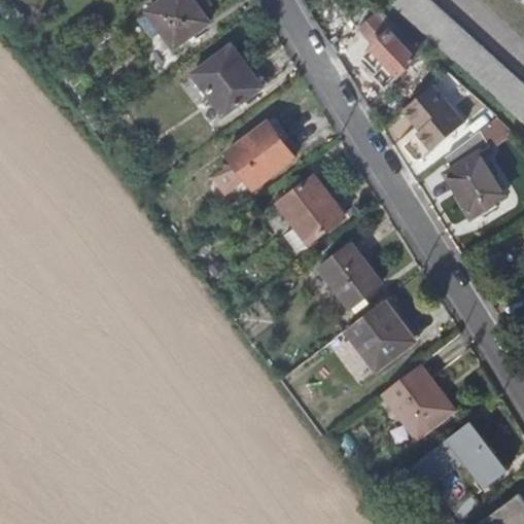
[(161,0),(134,21),(162,58),(196,31),(173,0),(161,0)]
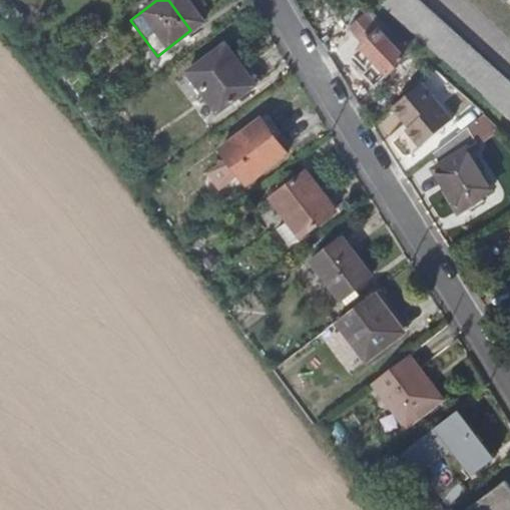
[(390,79),(413,53),(368,13),(347,36),(362,51),(361,53),(390,79)]
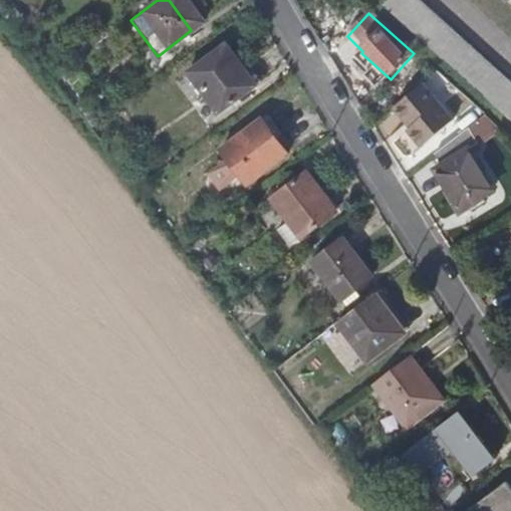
[(176,82),(193,105),(231,76),(223,66),(215,53),(176,82)]
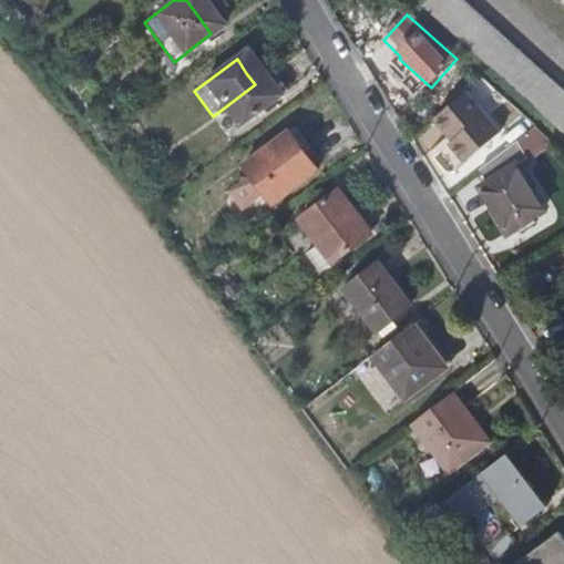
[(253,69),(246,73),(255,84),(259,80),(253,69)]
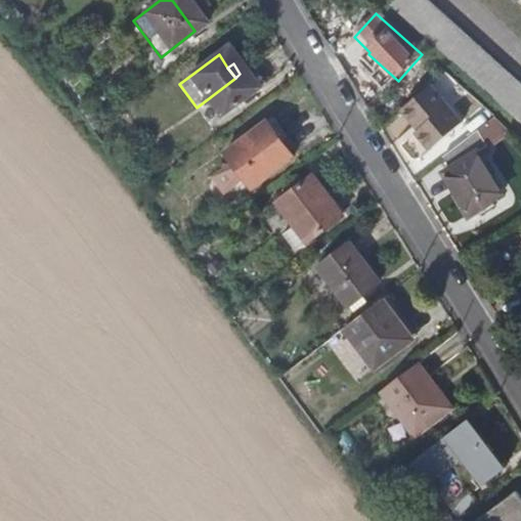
[(253,91),(240,74),(235,78),(248,95),(253,91)]
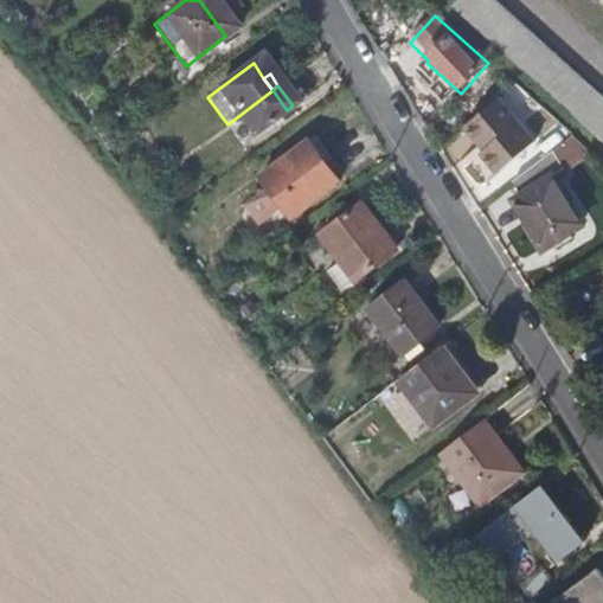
[(273,90),(228,124),(242,143),(287,110),(273,90)]
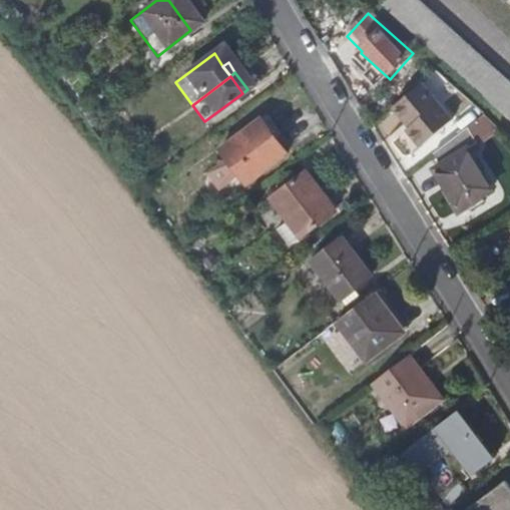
[(449,123),(419,86),(392,109),(409,129),(404,134),(418,150),(449,123)]
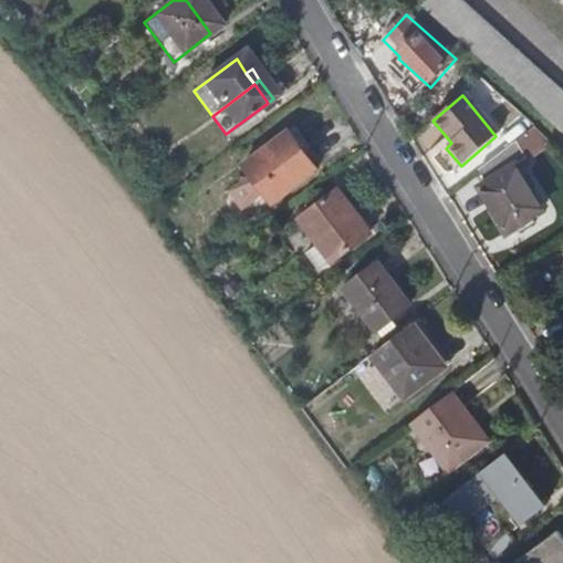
[(241,166),(270,202),(315,167),(288,132),(241,166)]
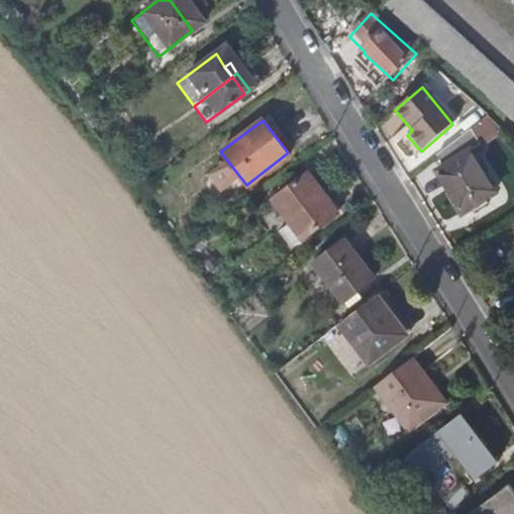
[(452,165),(472,152),(481,146),(473,132),(444,152),(452,165)]
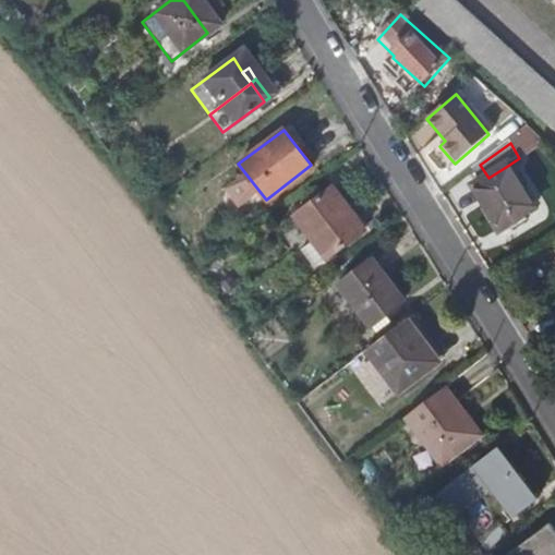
[(479,183),(489,178),(480,165),(471,171),(479,183)]
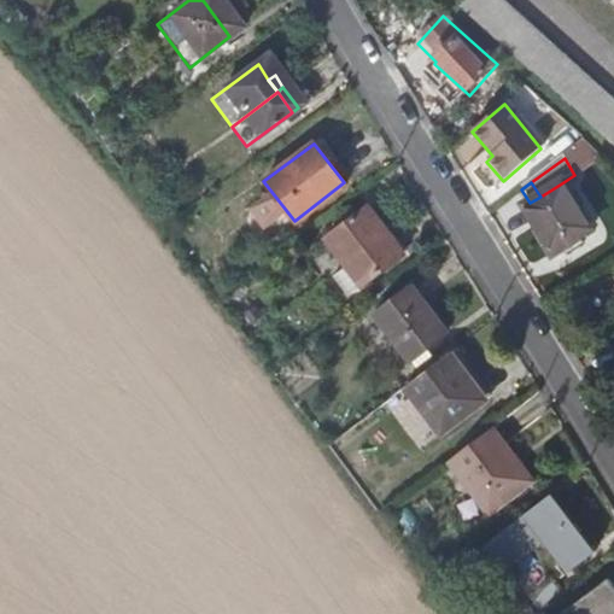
[(541,197),(577,243),(594,232),(563,182),(541,197)]
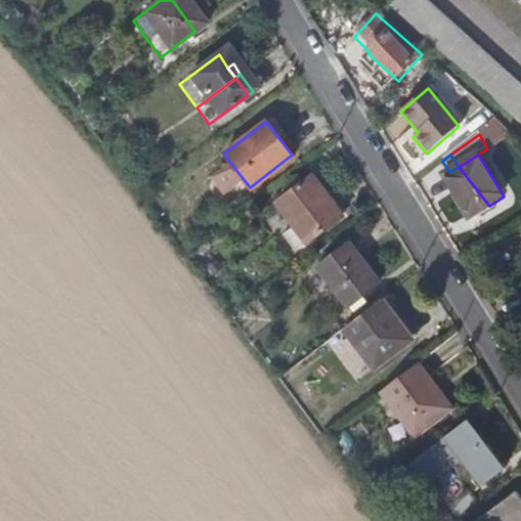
[(459,167),(449,172),(444,175),(469,218),(489,206),(459,167)]
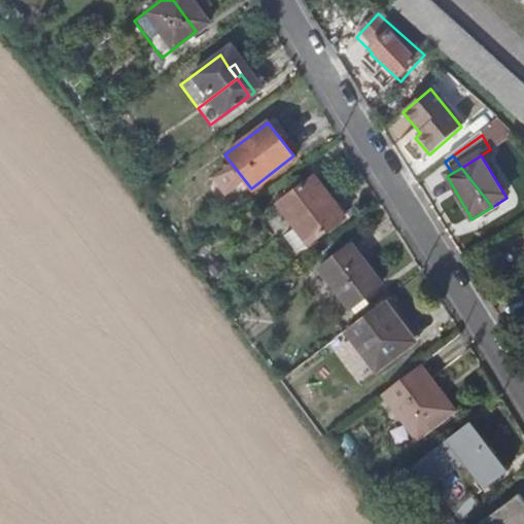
[(278,202),(281,205),(316,179),(312,174),(278,202)]
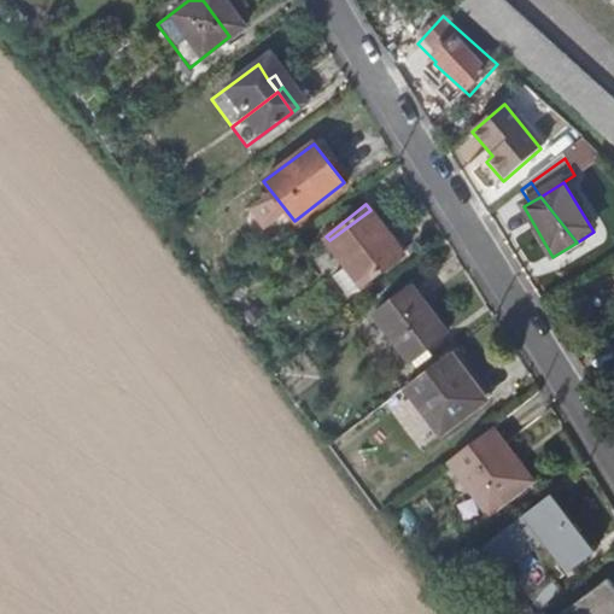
[(370,210),(329,240),(348,264),(333,275),(349,296),(403,252),(370,210)]
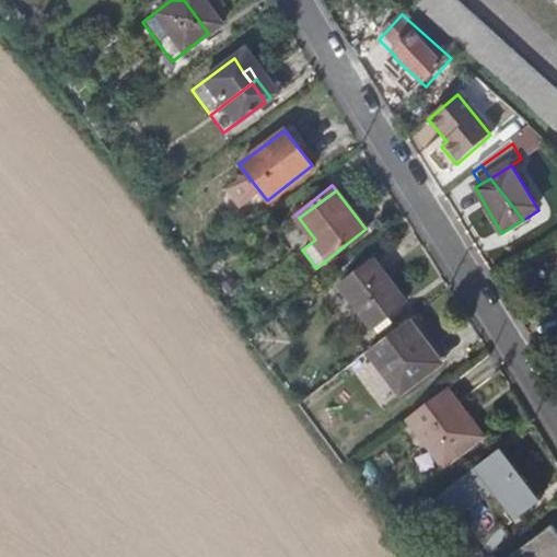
[(339,286),(372,326),(404,301),(371,260),(339,286)]
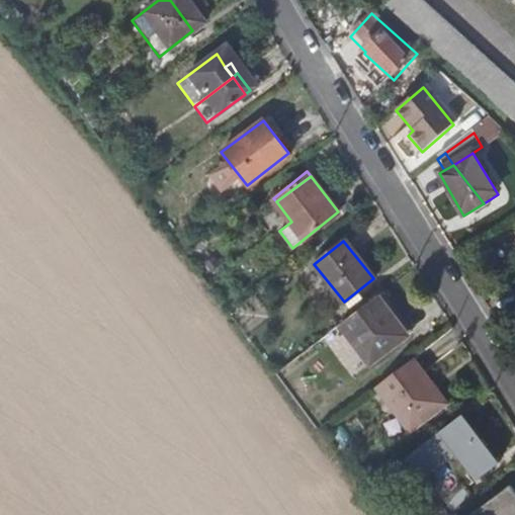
[(379,290),(344,319),(375,360),(408,335),(390,312),(395,308),(379,290)]
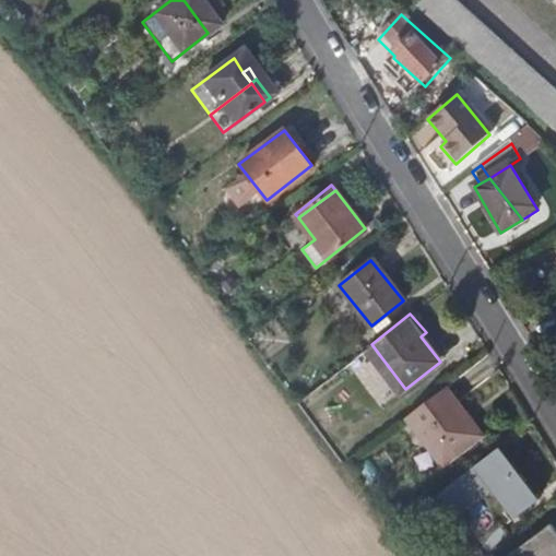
[(421,336),(440,362),(451,353),(432,328),(426,332),(421,336)]
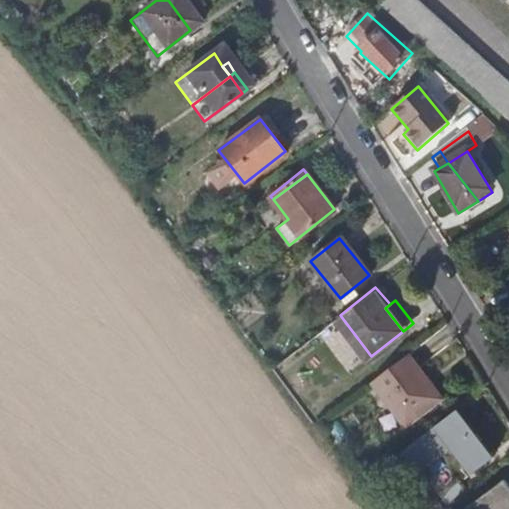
[(377,379),(411,422),(444,396),(410,353),(377,379)]
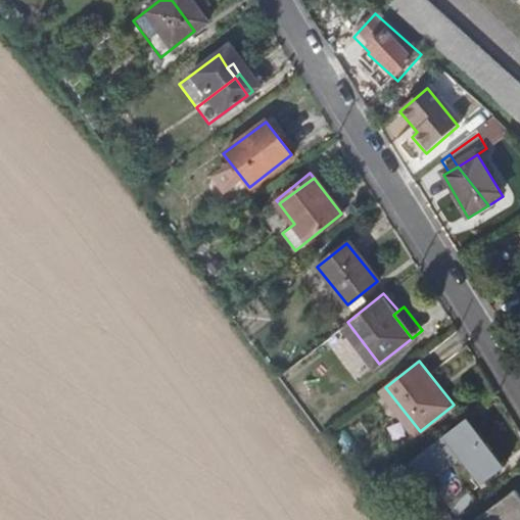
[(467,415),(417,454),(431,471),(463,446),(486,474),(504,461),(467,415)]
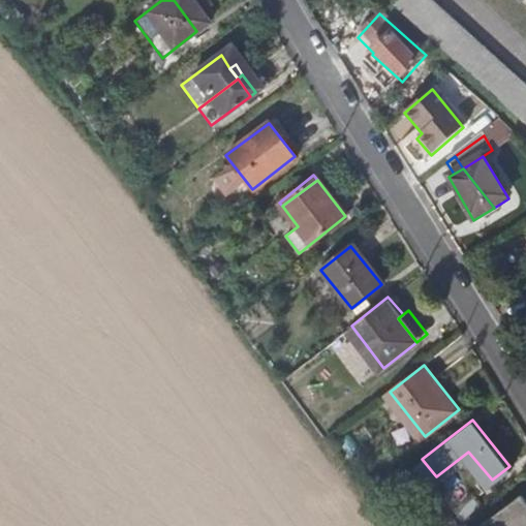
[(445,514),(455,525),(457,525),(480,506),(470,494),(445,514)]
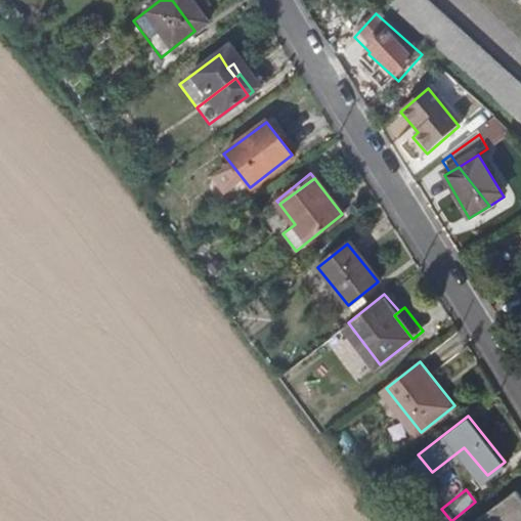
[(520,520),(520,494),(517,489),(478,520),(520,520)]
